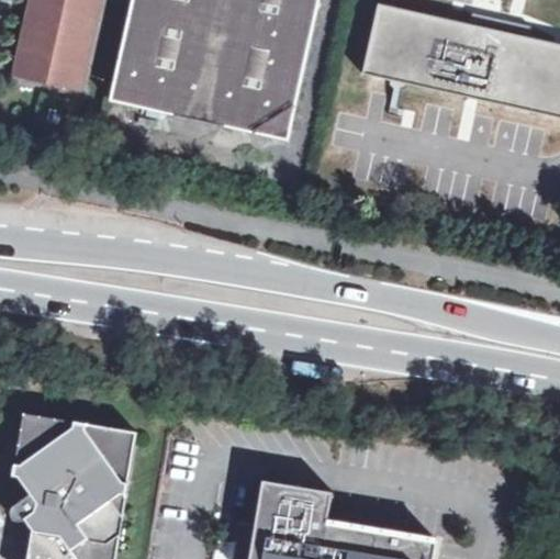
[(31,0),(14,74),(20,75),(36,0),(31,0)]
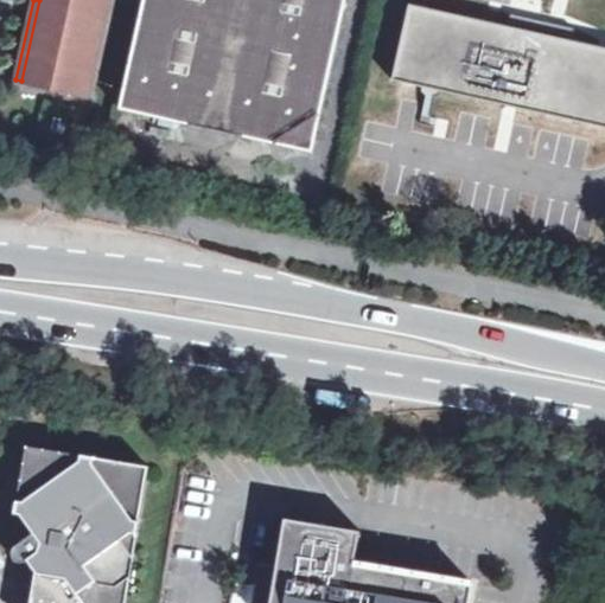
[(39,0),(21,81),(84,95),(104,0),(39,0)]
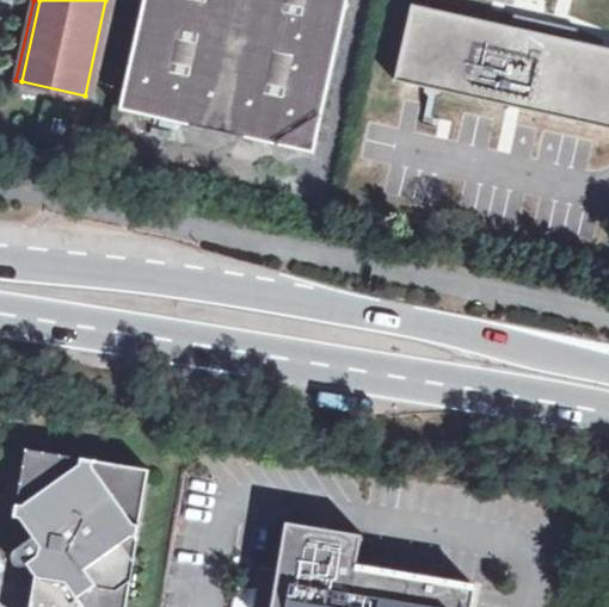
[(105,0),(85,95),(91,97),(112,0),(105,0)]
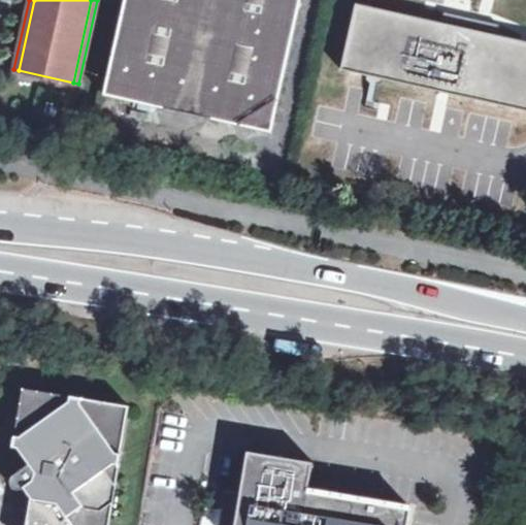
[(121,0),(101,94),(269,130),(298,0),(121,0)]
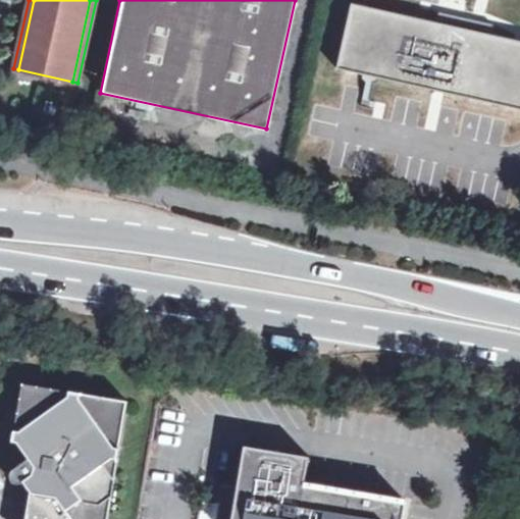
[(335,67),(519,107),(519,42),(350,3),(335,67)]
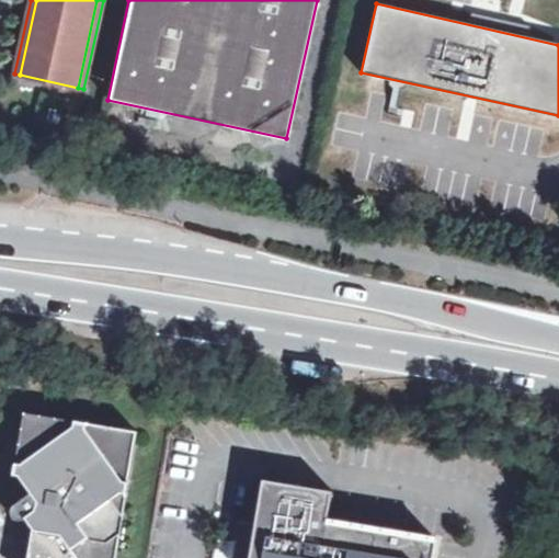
[(31,530),(29,544),(25,557),(112,557),(135,430),(22,410),(11,471),(16,473),(27,490),(10,503),(8,508),(10,514),(11,515),(12,516),(13,516),(14,517),(15,517),(16,517),(18,517),(20,516),(21,516),(31,530)]
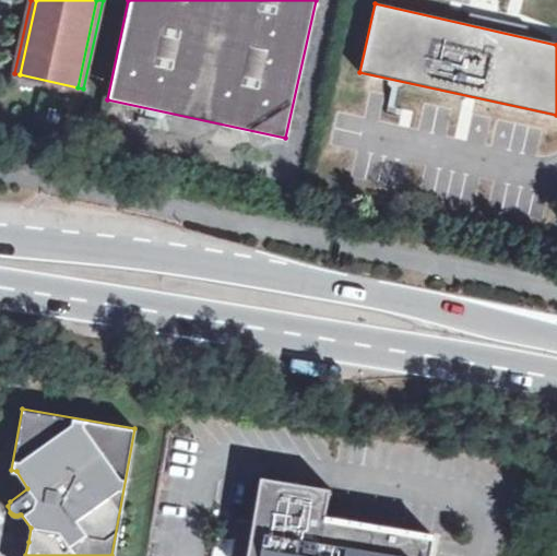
[(236,517),(228,555),(429,555),(434,535),(326,517),(330,487),(260,475),(253,509),(252,519),(236,517)]
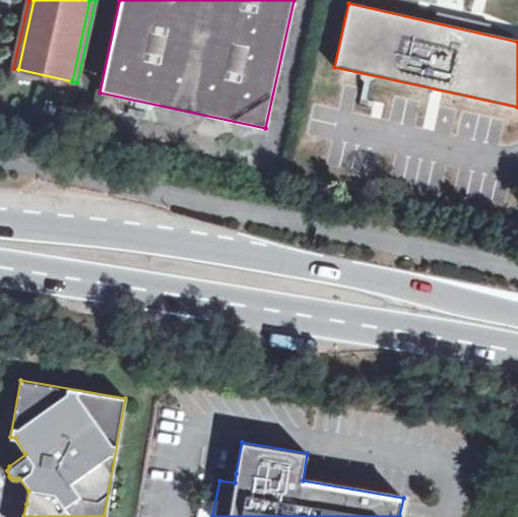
[(9,476),(8,477),(26,504),(28,491),(19,478),(18,478),(16,479),(15,479),(14,479),(13,479),(12,478),(11,478),(10,477),(9,476)]
